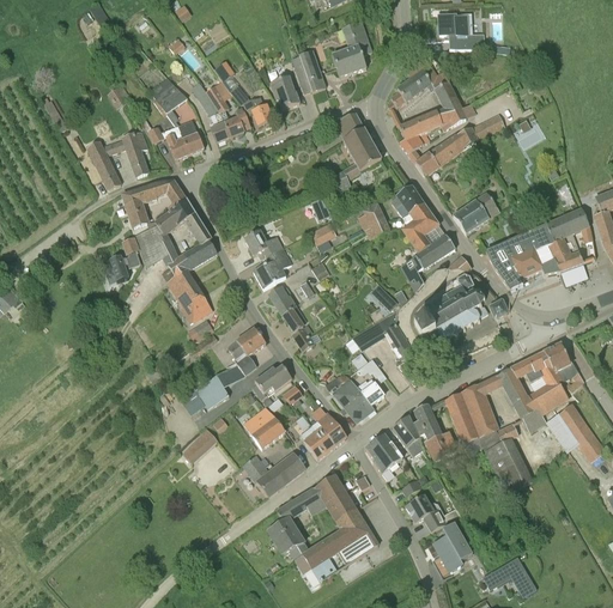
[(192,13),(184,4),(175,10),(182,20),(192,13)]
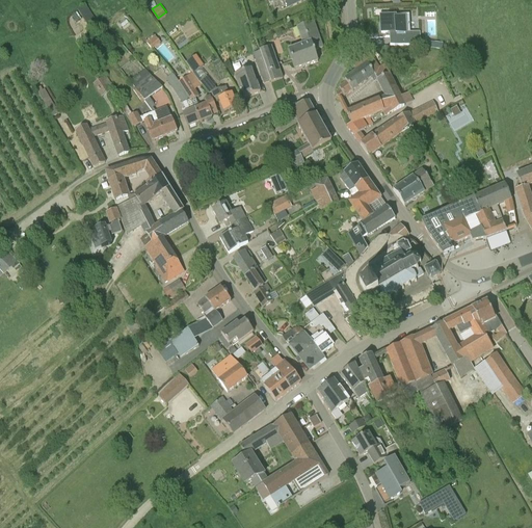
[(405,22),(404,14),(398,15),(397,11),(380,12),(381,29),(383,29),(383,30),(386,30),(386,29),(391,29),(392,42),(390,42),(390,43),(421,41),(421,40),(415,41),(414,29),(405,29),(405,24),(405,22)]
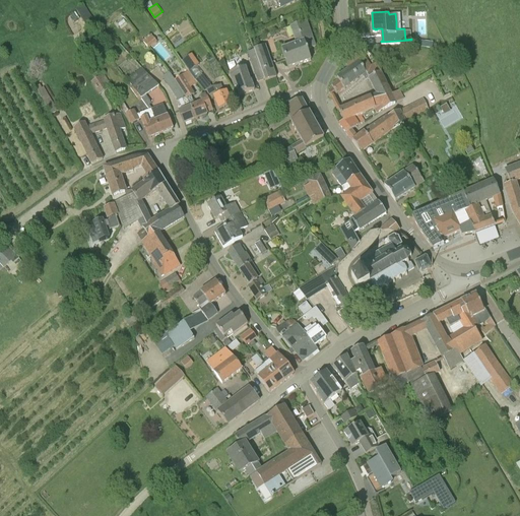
[(316,43),(307,17),(290,22),(295,33),(301,30),(303,38),(297,40),(281,45),(288,65),(311,57),(307,46),(316,43)]
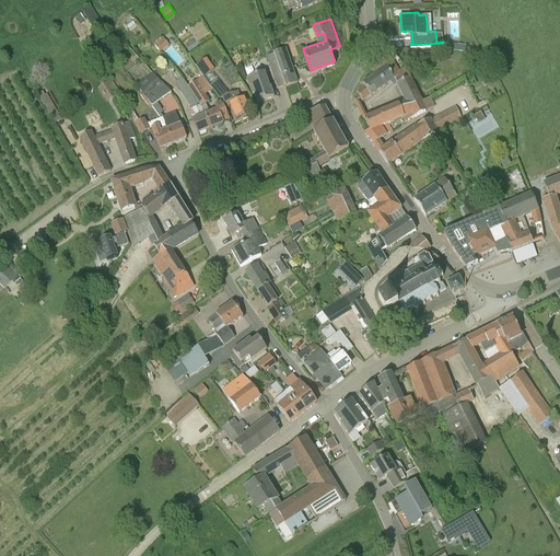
[(102,32),(108,41),(117,34),(111,25),(102,32)]
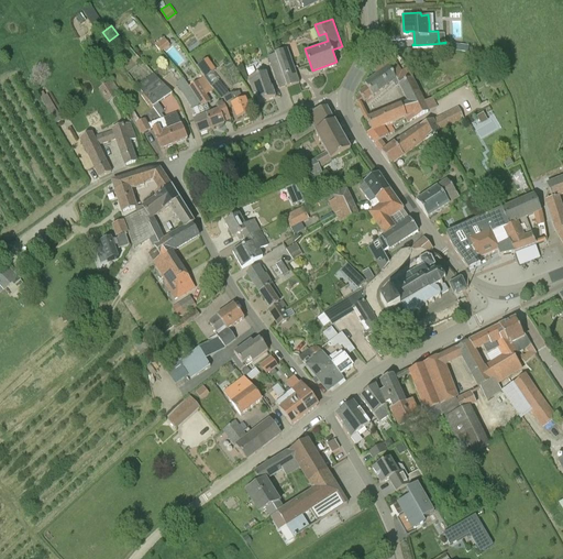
[(164,33),(155,41),(161,48),(169,41),(164,33)]
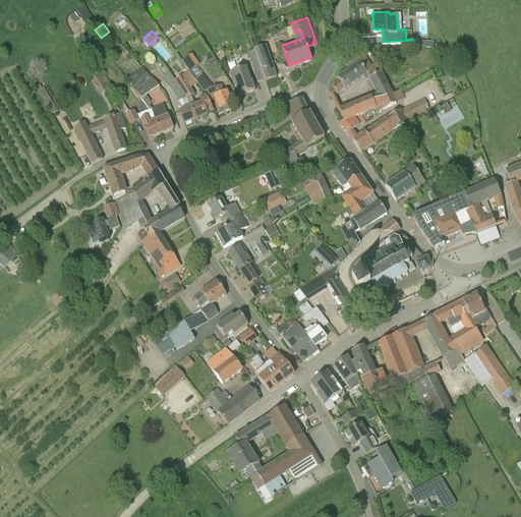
[(277,73),(272,60),(266,42),(254,46),(254,47),(265,75),(266,77),(277,73)]
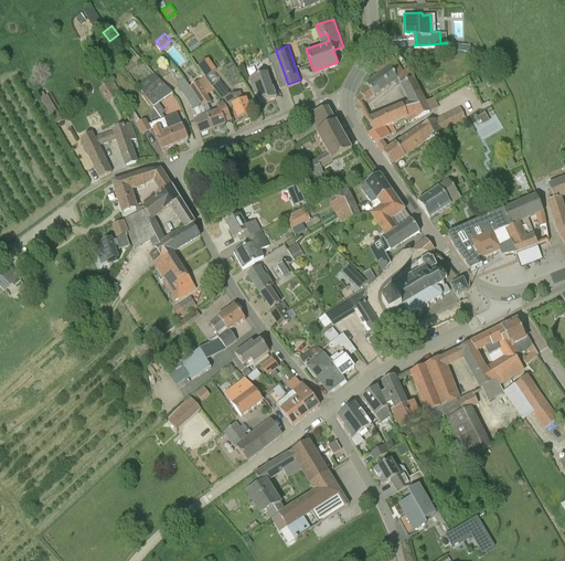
[(280,84),(287,82),(276,51),(269,53),(280,84)]
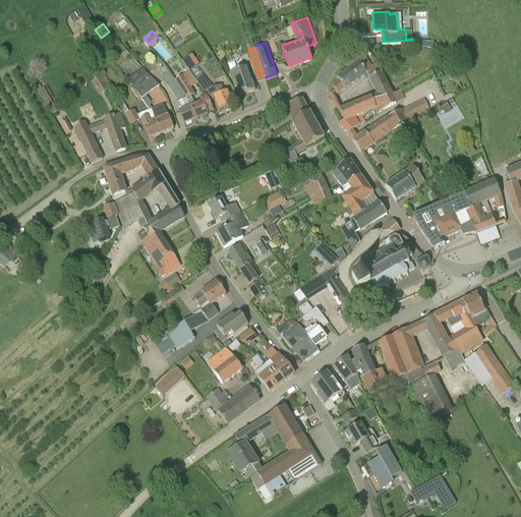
[(366,70),(375,89),(388,82),(377,61),(371,63),(361,49),(345,60),(349,66),(338,75),(339,77),(332,82),(334,85),(329,90),(332,94),(366,70)]
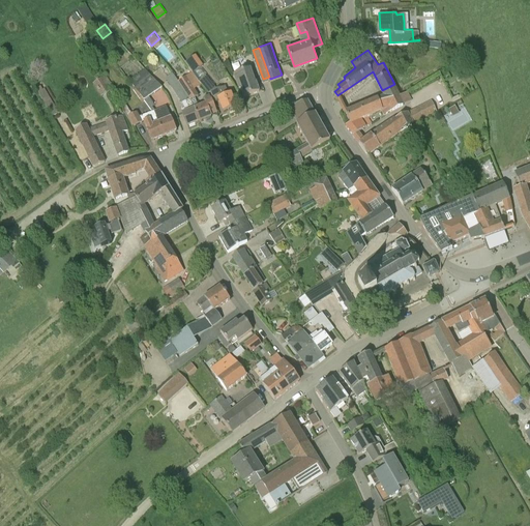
[(196,52),(185,59),(193,69),(203,63),(196,52)]
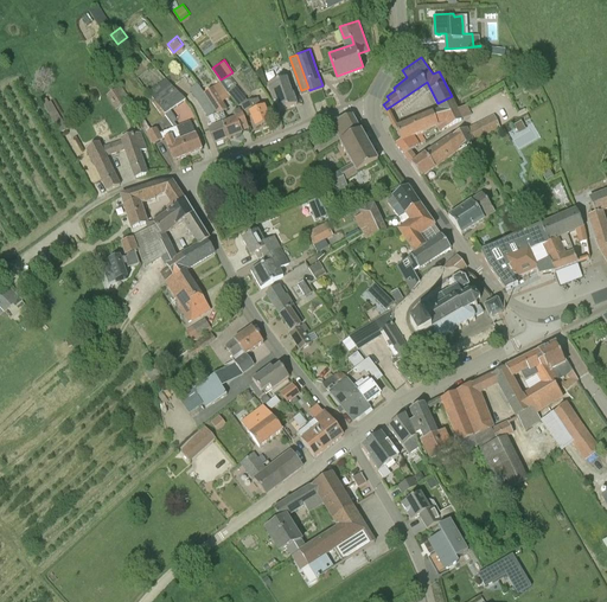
[(279,107),(296,101),(293,90),(291,91),(285,74),(267,79),(273,97),(275,96),(279,107)]
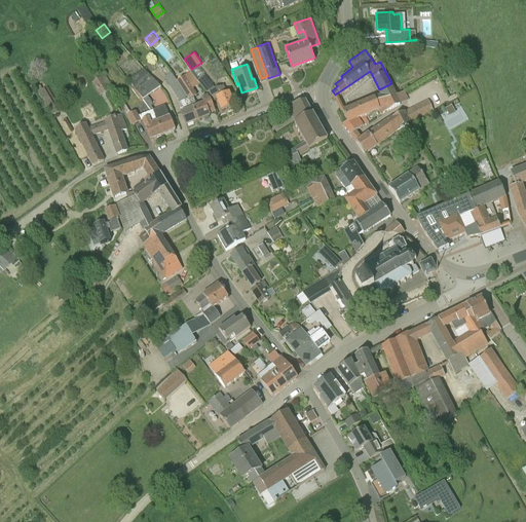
[(154,107),(151,103),(153,101),(147,92),(160,83),(144,66),(127,77),(134,84),(140,94),(143,97),(151,108),(153,107),(154,107)]
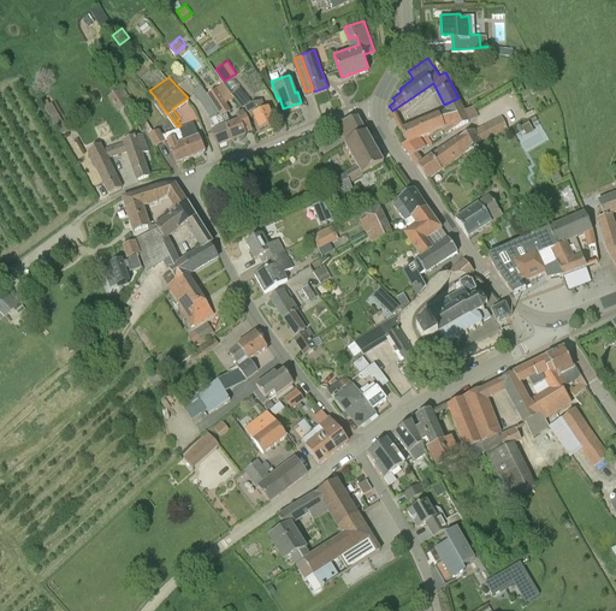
[(217,85),(207,92),(221,111),(232,137),(246,131),(244,130),(252,126),(244,108),(237,111),(241,118),(229,123),(227,118),(229,118),(226,110),(231,107),(223,95),(230,90),(227,88),(224,81),(217,87),(217,85)]
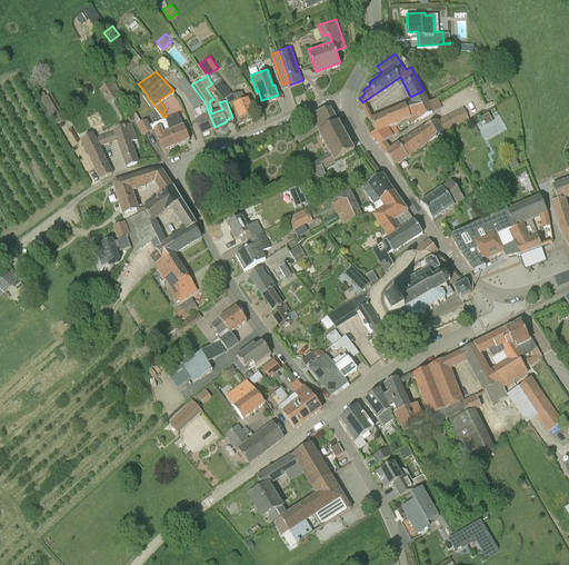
[(185,76),(178,80),(196,107),(199,105),(202,112),(205,116),(197,119),(201,132),(215,127),(205,102),(191,85),(185,76)]
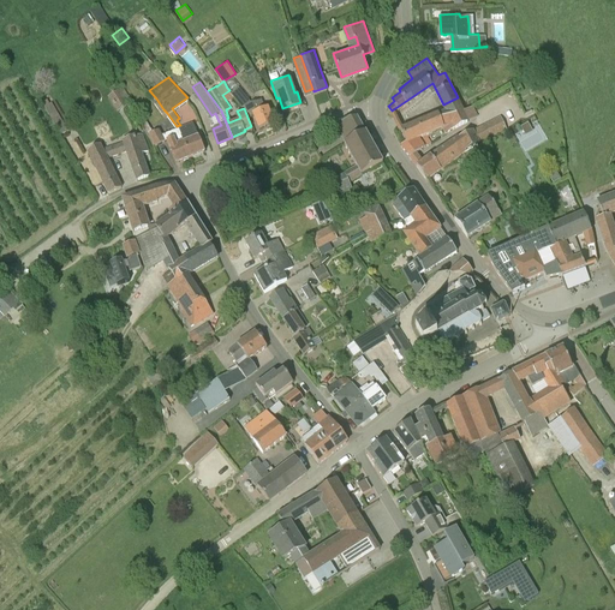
[(123,84),(119,87),(126,99),(131,95),(123,84)]
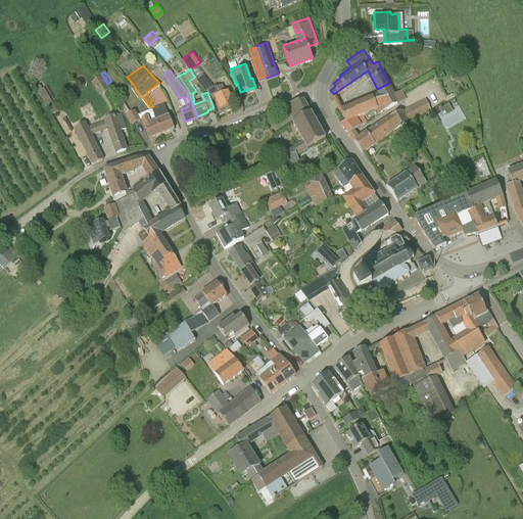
[(214,85),(203,72),(197,77),(208,91),(210,98),(217,96),(221,106),(233,101),(228,90),(225,91),(222,82),(214,85)]
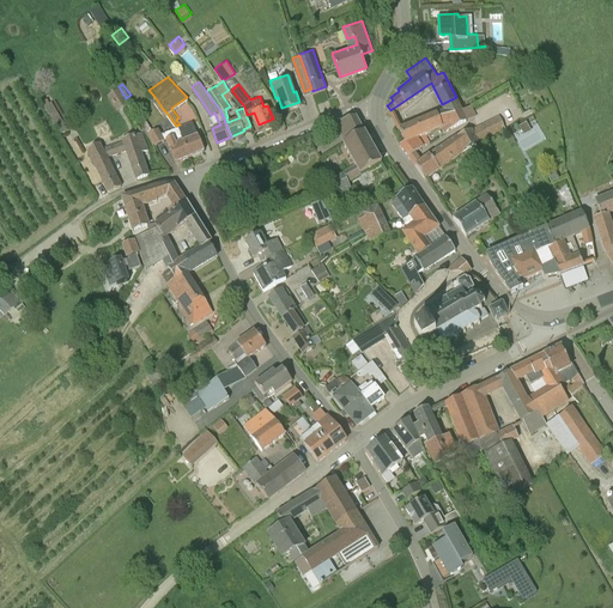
[(127,102),(117,86),(107,92),(116,108),(127,102)]
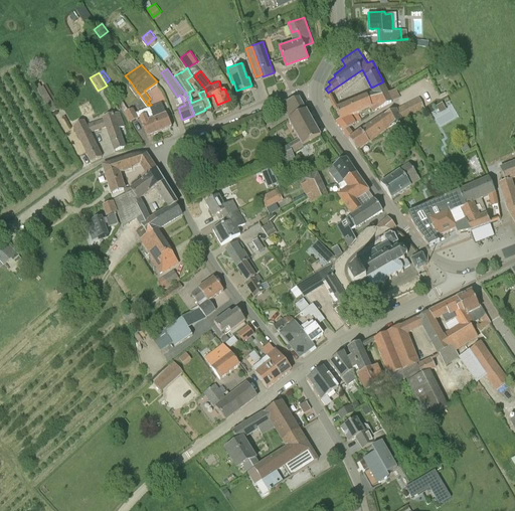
[(41,83),(39,80),(35,83),(50,110),(56,106),(42,83),(41,83)]
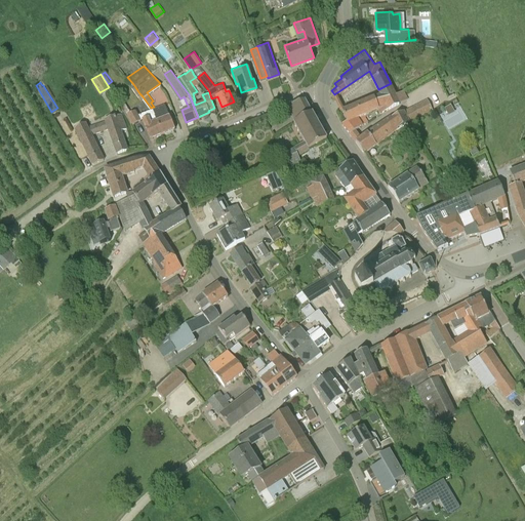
[(395,92),(391,83),(378,89),(379,89),(384,96),(376,99),(374,94),(341,109),(347,119),(365,115),(364,113),(377,106),(379,111),(399,101),(395,92)]
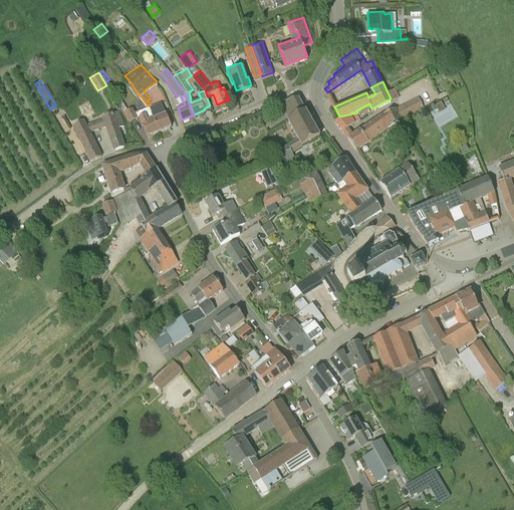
[(135,93),(137,91),(131,82),(129,83),(135,93)]
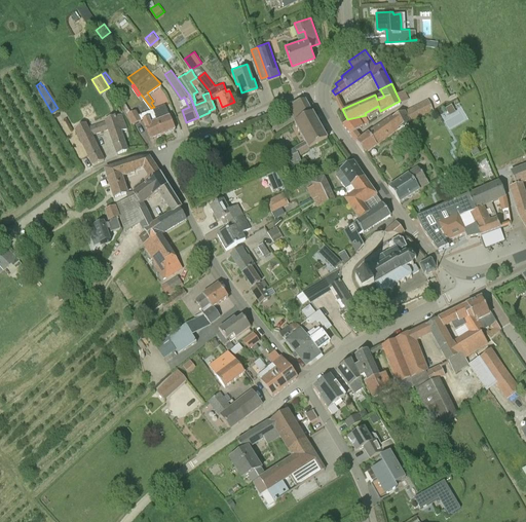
[(118,100),(122,106),(126,104),(122,97),(118,100)]
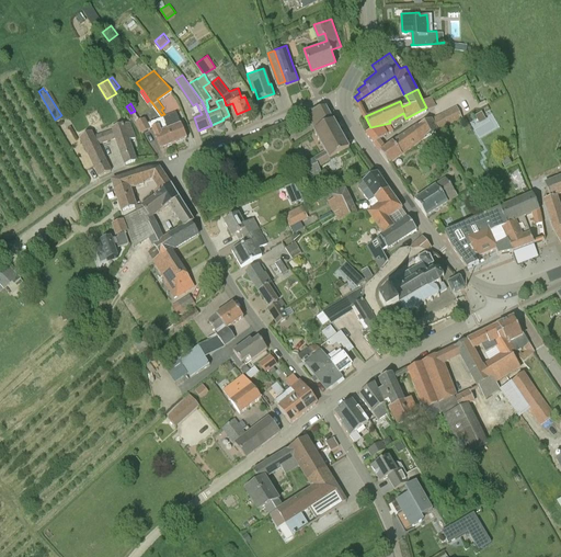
[(446,123),(462,115),(456,103),(439,112),(446,123)]
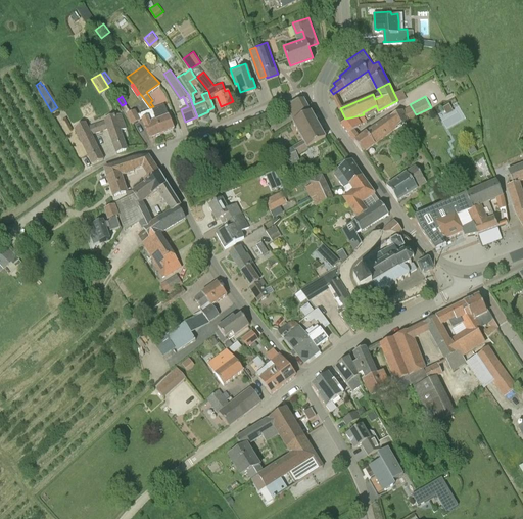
[(296,152),(325,136),(303,97),(286,103),(294,119),(292,120),(302,138),(283,149),(289,161),(299,157),(296,152)]
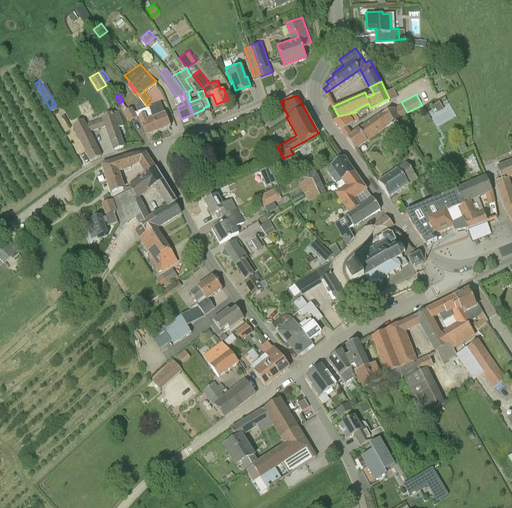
[(160,99),(150,104),(149,104),(159,128),(160,128),(161,128),(165,127),(165,126),(171,123),(160,99)]
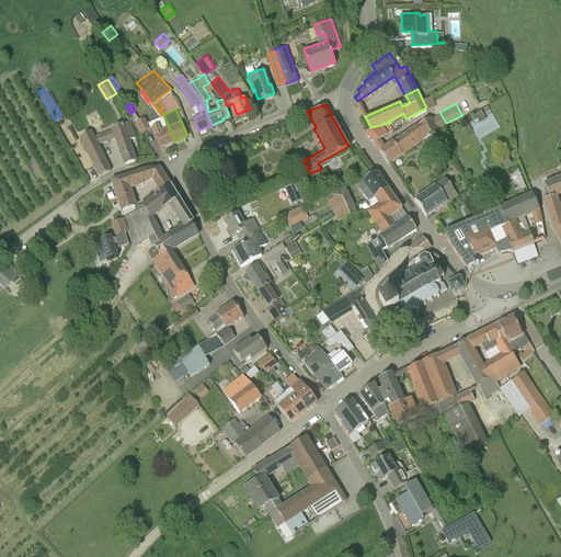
[(479,109),(472,113),(478,121),(484,116),(479,109)]
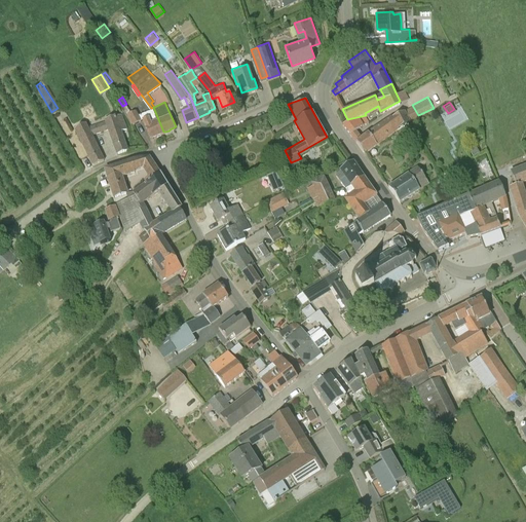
[(143,117),(151,137),(163,132),(153,107),(151,108),(138,113),(136,108),(127,113),(133,122),(143,117)]
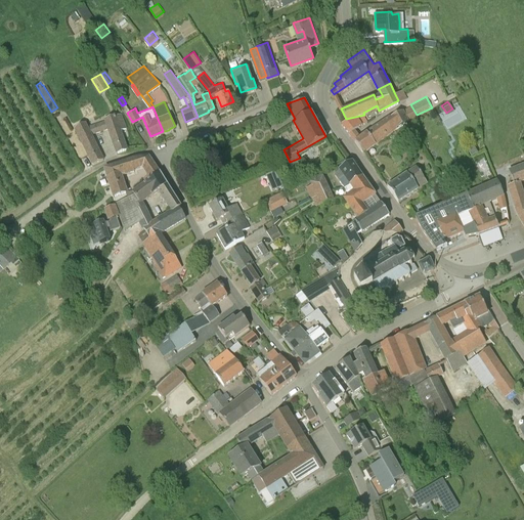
[(363,150),(396,126),(397,126),(408,119),(403,109),(396,112),(389,115),(366,129),(354,138),(363,150)]
